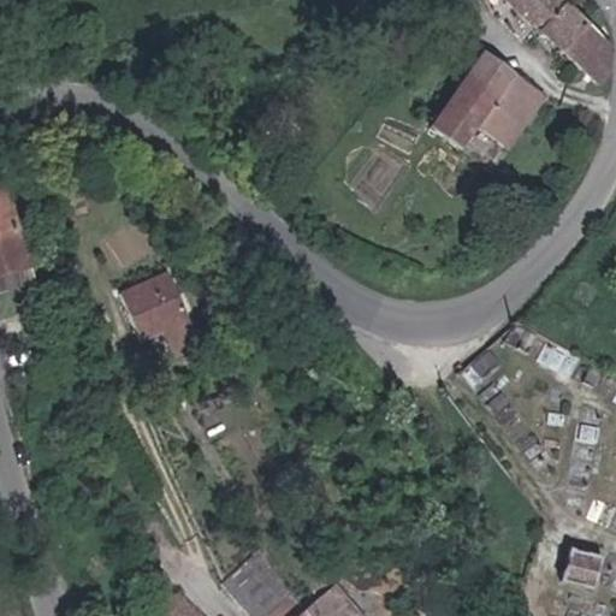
[(510,0),(551,41),(557,47),(585,19),(564,0),(510,0)]
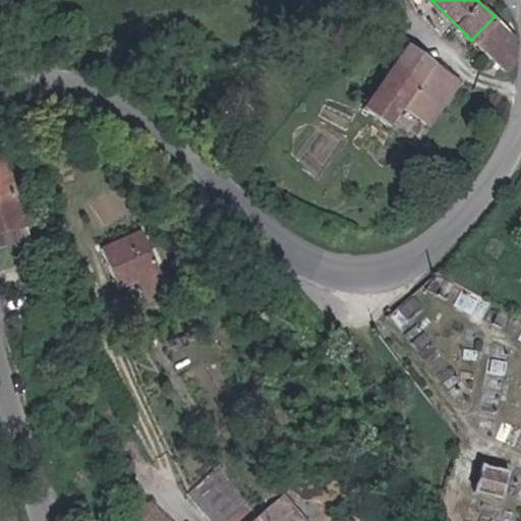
[(518,38),(495,16),(471,40),(504,69),(518,56),(518,38)]
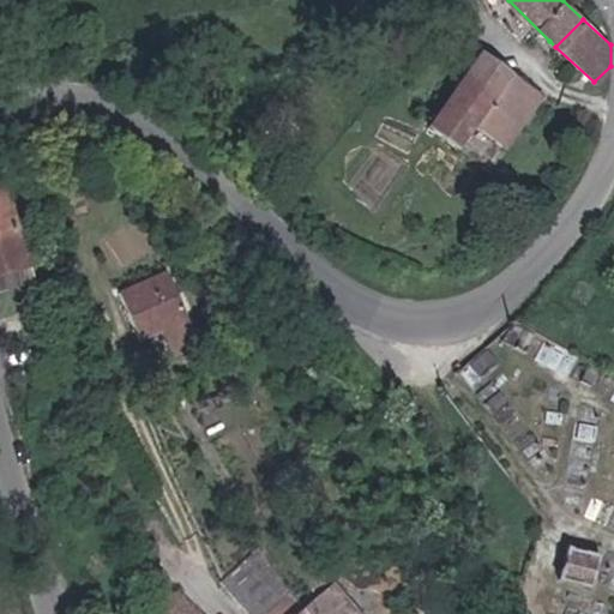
[(547,97),(483,50),(427,127),(457,149),(477,121),(511,146),(547,97)]
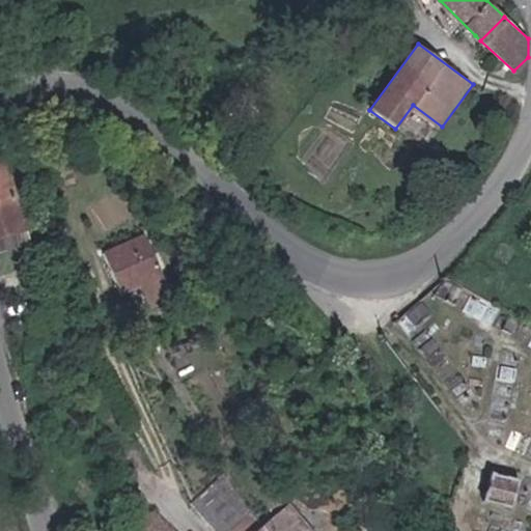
[(1,157),(0,157),(0,236),(24,229),(1,157)]
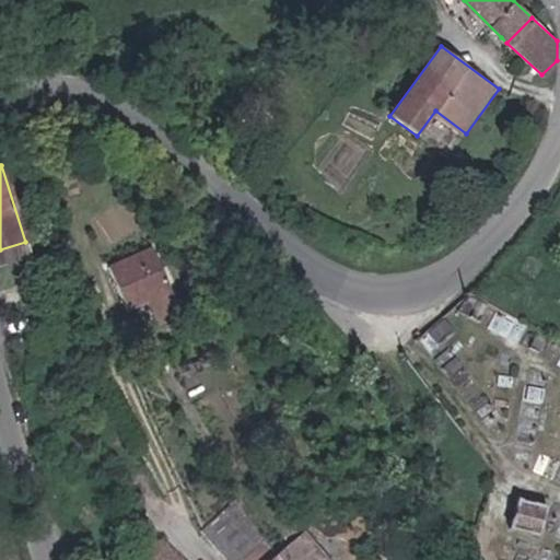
[(163,247),(118,264),(133,307),(154,300),(163,323),(189,314),(163,247)]
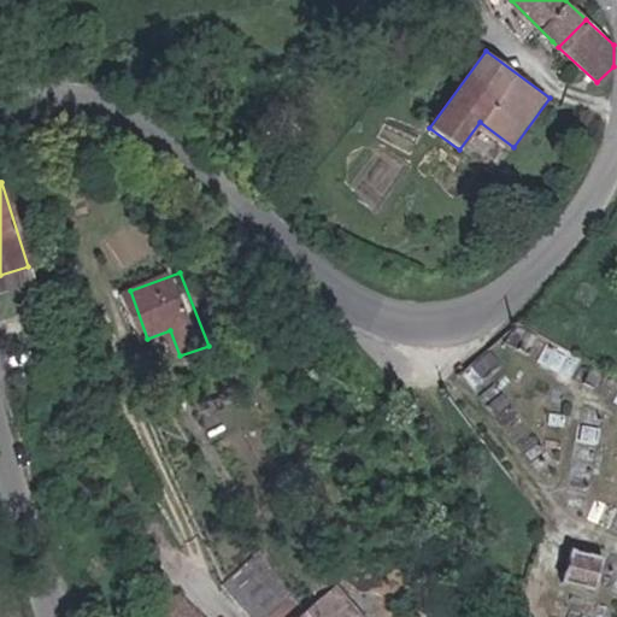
[(571,548),(566,577),(597,582),(601,553),(571,548)]
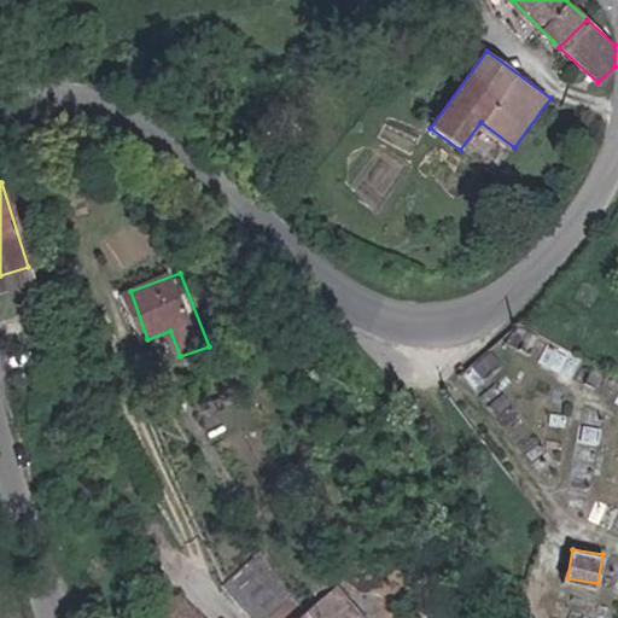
[(258,617),(277,617),(296,600),(262,557),(232,584),(258,617)]
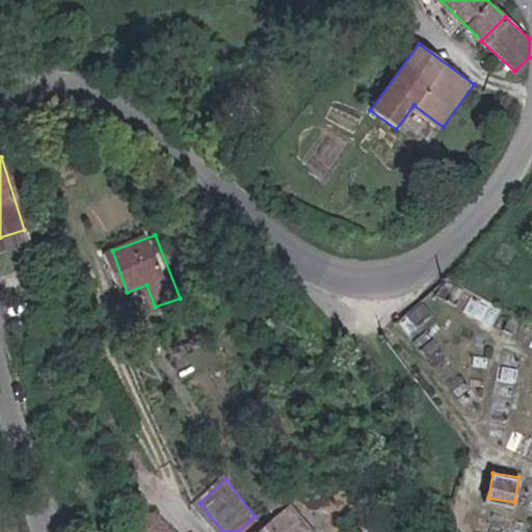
[(315,531),(294,506),(264,527),(255,516),(238,531),(315,531)]
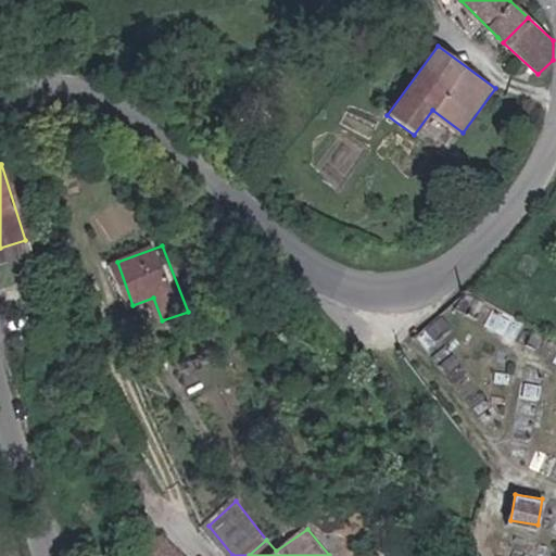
[(144,555),(190,555),(166,532),(137,550),(139,551),(144,555)]
